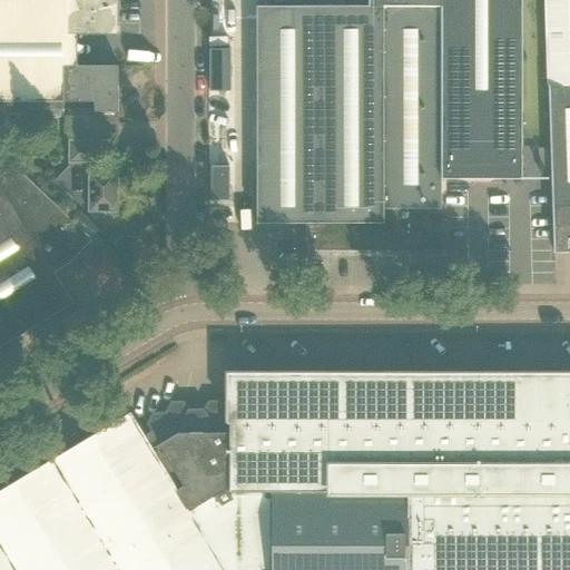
[(28,101),(62,101),(62,66),(77,66),(77,61),(76,36),(87,35),(118,35),(118,0),(0,0),(0,101),(7,102),(28,101)]
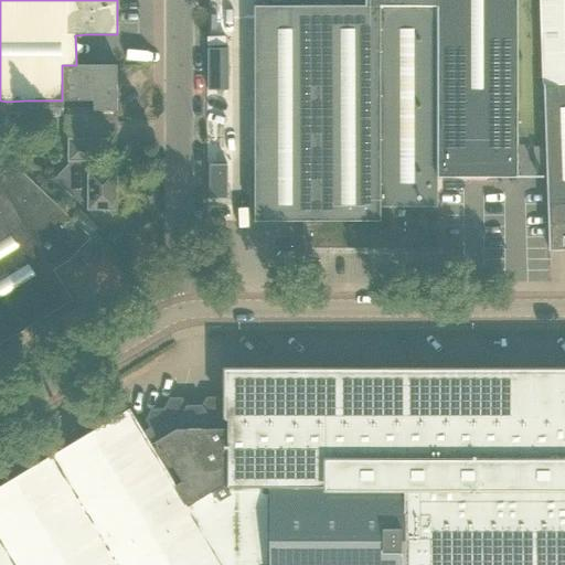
[(437,248),(438,226),(437,170),(437,0),(364,0),(365,6),(255,7),(256,221),(304,221),(304,247),(437,248)]
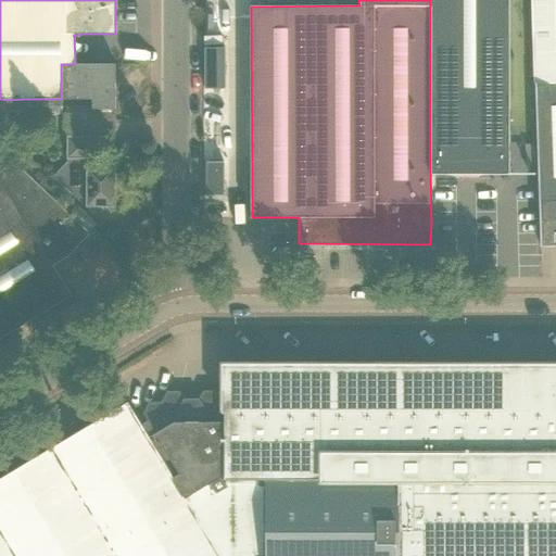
[(505,0),(430,0),(430,167),(504,167),(505,0)]
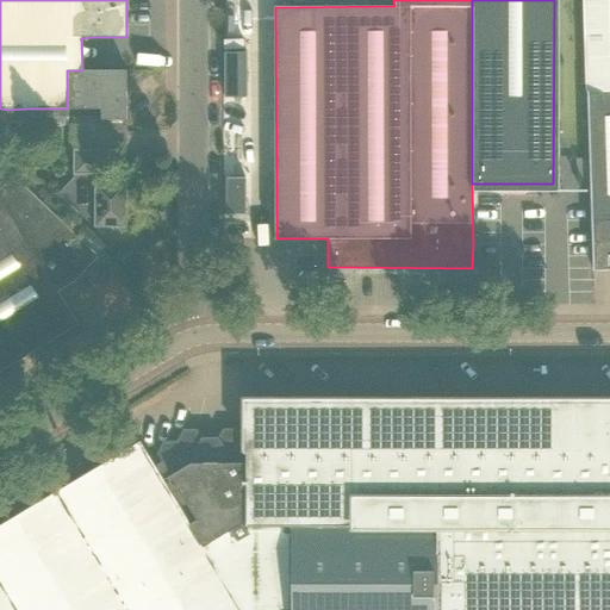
[(609,269),(609,0),(584,0),(589,93),(590,93),(590,139),(593,269),(609,269)]
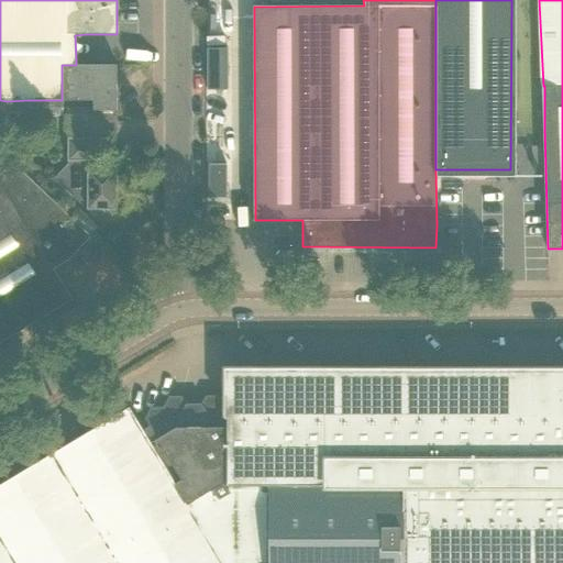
[(117,65),(76,65),(62,65),(62,100),(94,100),(94,113),(94,121),(117,121),(117,65)]
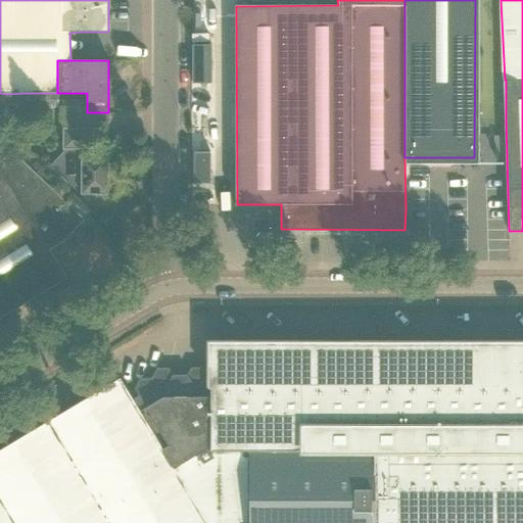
[(26,93),(6,94),(6,104),(26,104),(26,93)]
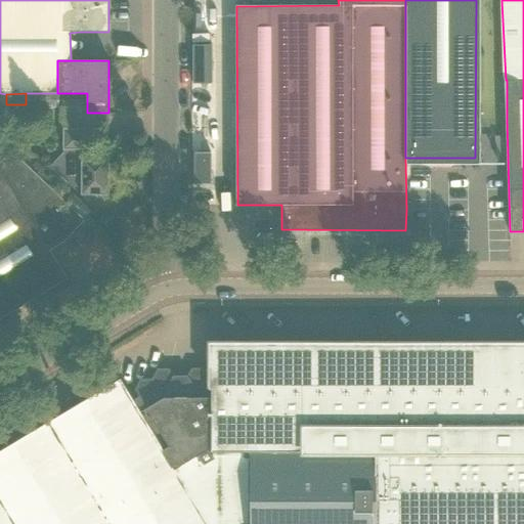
[(62,154),(83,153),(83,149),(86,149),(86,129),(87,113),(87,105),(58,106),(58,122),(63,125),(63,129),(63,149),(63,151),(62,154)]
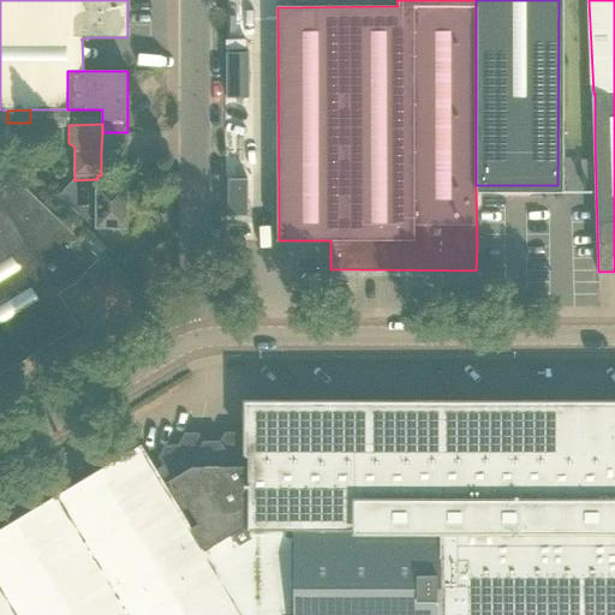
[(0,173),(0,375),(79,327),(59,293),(76,284),(100,258),(10,173),(3,177),(0,173)]
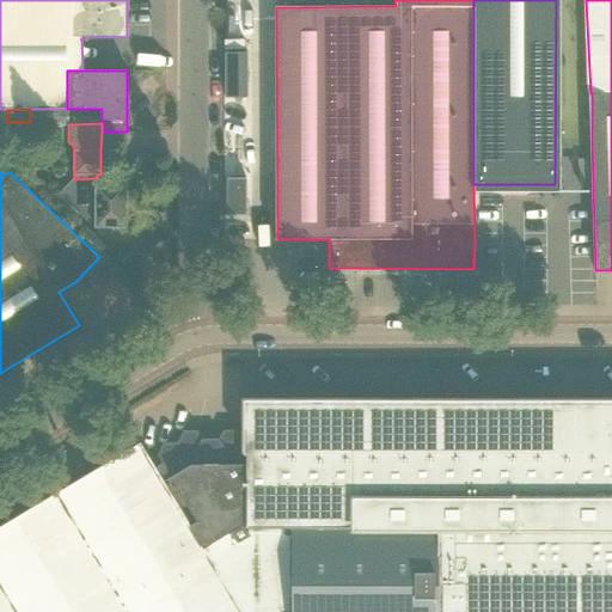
[(97,178),(73,179),(60,194),(80,212),(105,234),(111,227),(128,227),(128,203),(134,203),(134,191),(128,191),(127,184),(97,184),(97,178)]
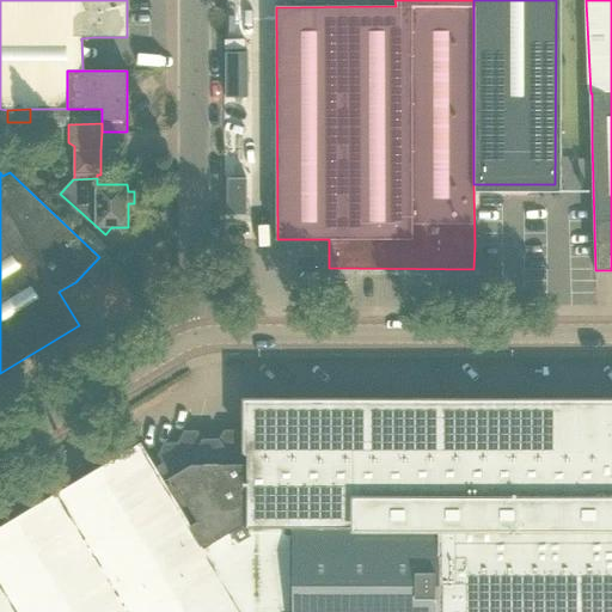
[(227,178),(227,214),(246,215),(246,178),(227,178)]
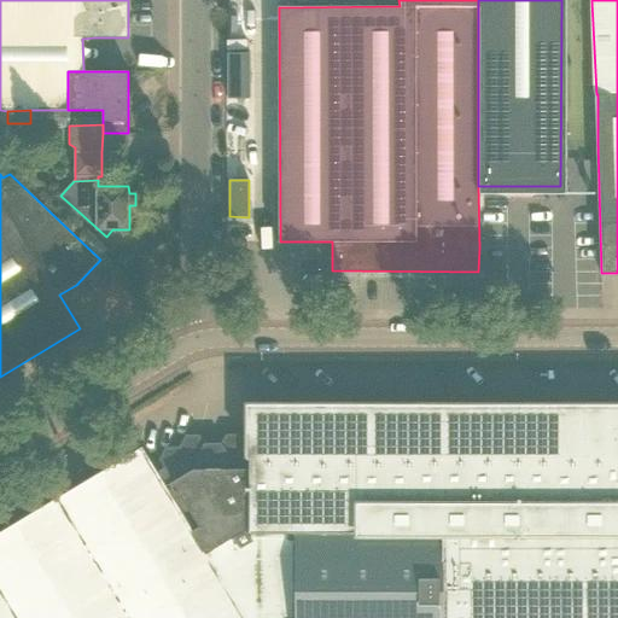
[(164,467),(157,472),(244,617),(617,617),(617,406),(246,406),(246,407),(248,407),(248,432),(246,432),(246,436),(240,436),(239,435),(226,435),(220,445),(207,447),(199,459),(186,459),(180,471),(167,471),(164,467)]
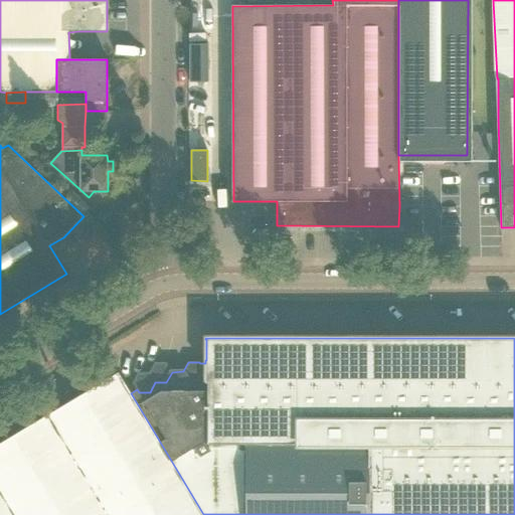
[(203,514),(131,393),(119,373),(116,375),(117,376),(91,391),(91,390),(90,391),(88,386),(73,395),(75,400),(50,415),(50,414),(45,416),(46,417),(21,433),(20,433),(17,426),(3,436),(6,441),(6,442),(0,445),(0,514),(203,514)]
